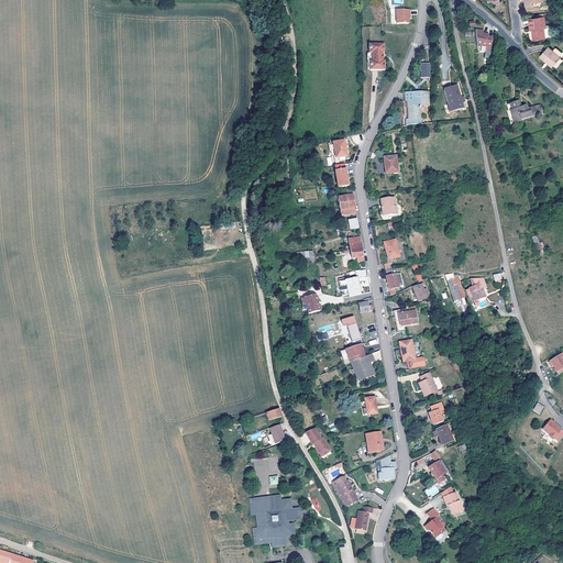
[(396,9),(396,22),(408,22),(408,18),(409,18),(409,9),(396,9)]
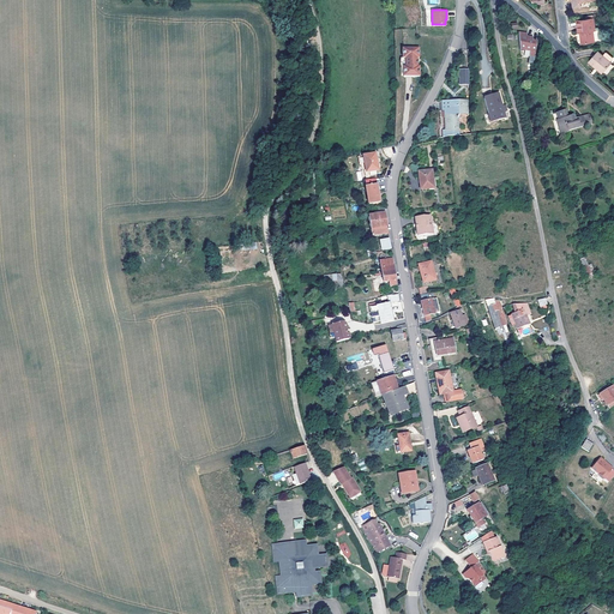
[(595,30),(594,16),(591,16),(591,18),(587,19),(577,20),(578,32),(581,32),(582,43),(595,41),(593,30),(595,30)]
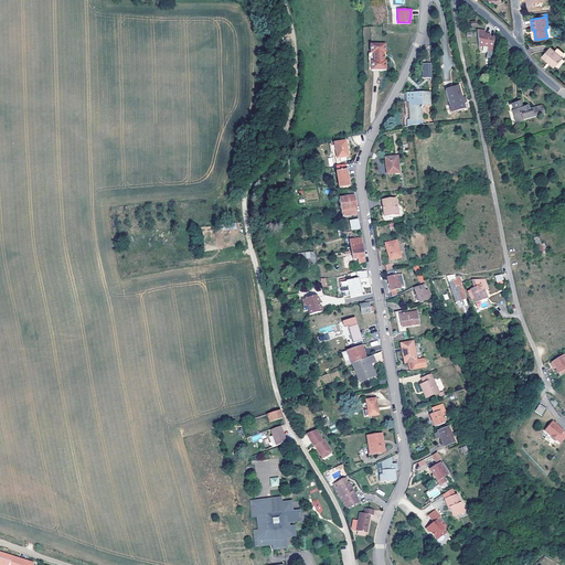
[(486,32),(477,31),(477,32),(479,49),(483,46),(488,48),(488,52),(492,52),(494,38),(490,38),(491,35),(484,34),(486,32)]
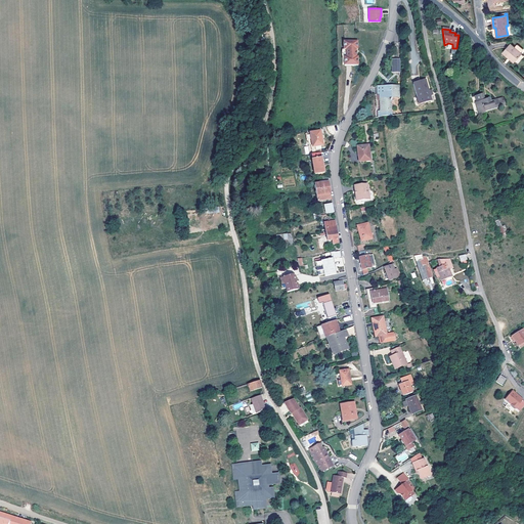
[(357,42),(344,42),(344,50),(346,50),(346,57),(344,57),(344,66),(358,66),(358,57),(356,57),(356,50),(358,50),(357,42)]
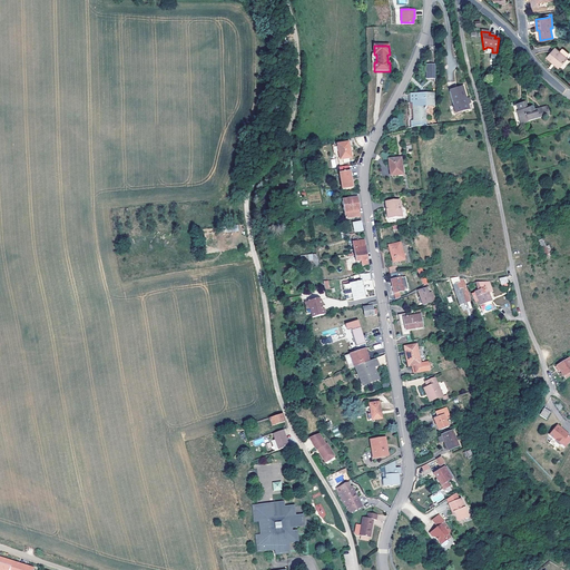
[(553,62),(553,61),(560,67),(568,59),(556,47),(547,57),(553,62)]
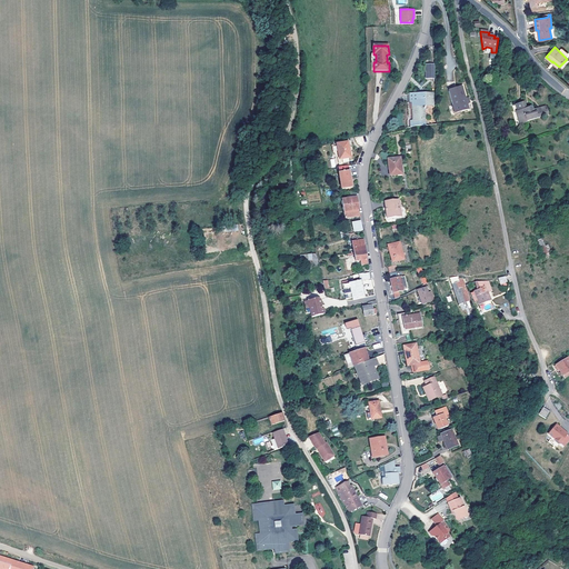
[(427,78),(436,78),(435,65),(427,65),(427,78)]
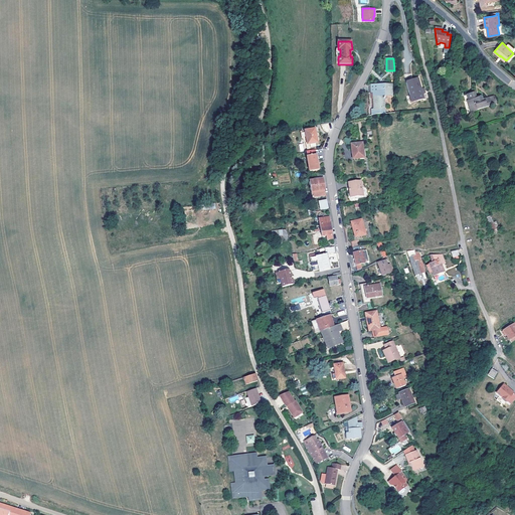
[(411,80),(406,81),(412,102),(424,99),(422,94),(421,91),(418,78),(411,80)]
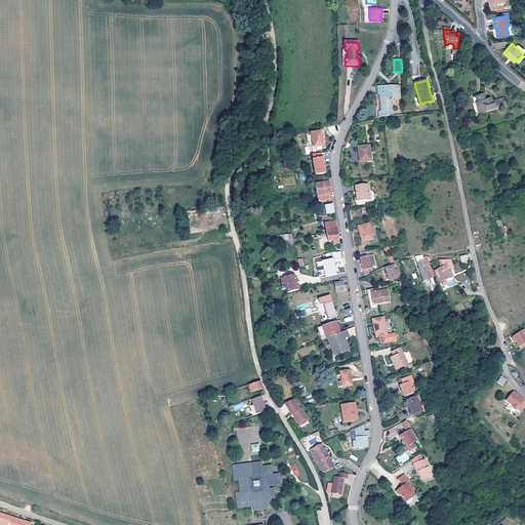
[(400,85),(376,86),(377,94),(380,94),(381,112),(378,112),(378,118),(384,116),(392,116),(393,116),(392,102),(393,102),(393,97),(400,97),(400,85)]
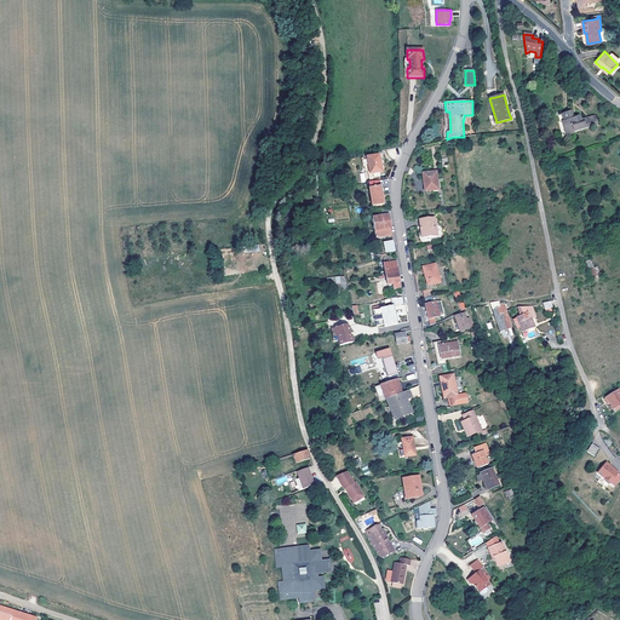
[(563,121),(562,121),(567,136),(574,133),(574,132),(598,125),(596,115),(581,119),(581,118),(581,116),(580,116),(579,116),(578,116),(577,116),(577,118),(577,119),(574,120),(573,118),(572,110),(562,114),(563,121)]
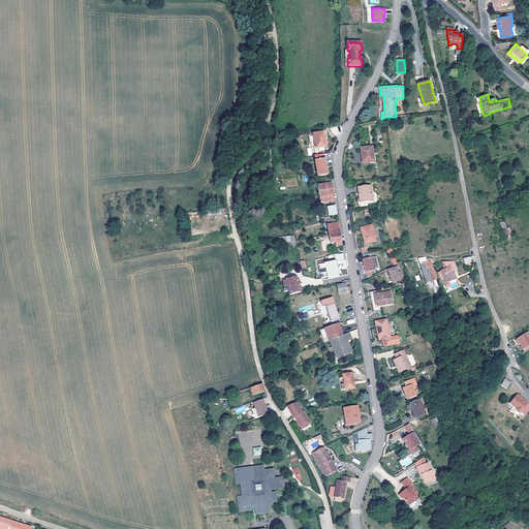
[(323,132),(313,134),(315,149),(327,146),(323,132)]
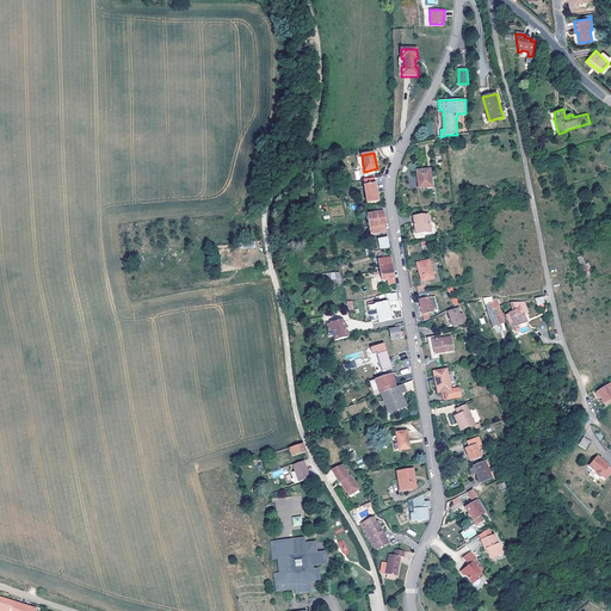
[(430,170),(417,171),(419,189),(432,186),(430,170)]
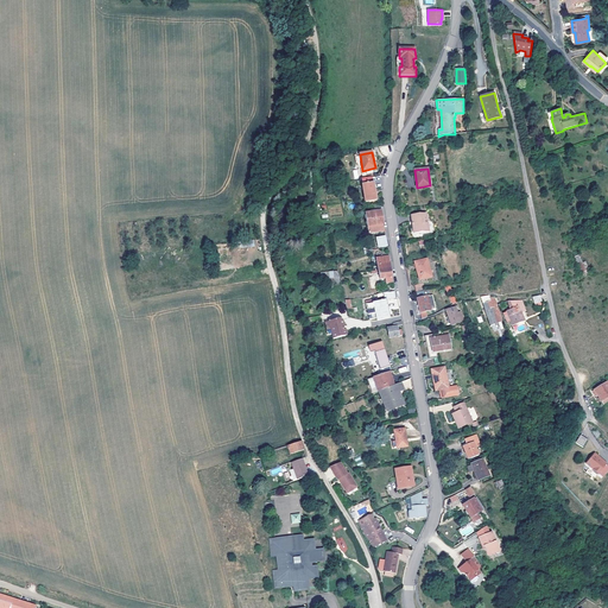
[(373,183),(362,184),(366,203),(377,201),(373,183)]
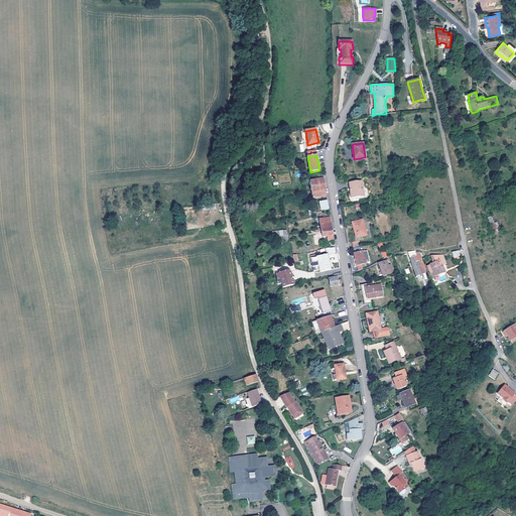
[(325,184),(324,178),(316,180),(310,181),(313,198),(327,196),(325,184)]
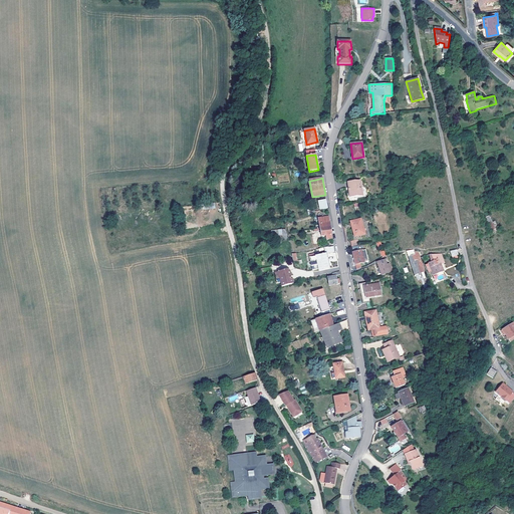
[(360,181),(347,182),(348,188),(349,188),(349,191),(348,192),(349,198),(361,196),(360,181)]
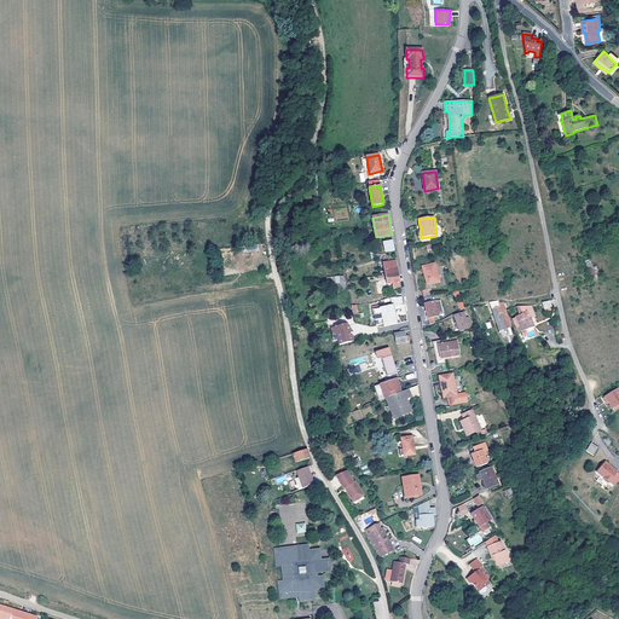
[(393,246),(392,241),(383,242),(386,253),(394,250),(393,246)]
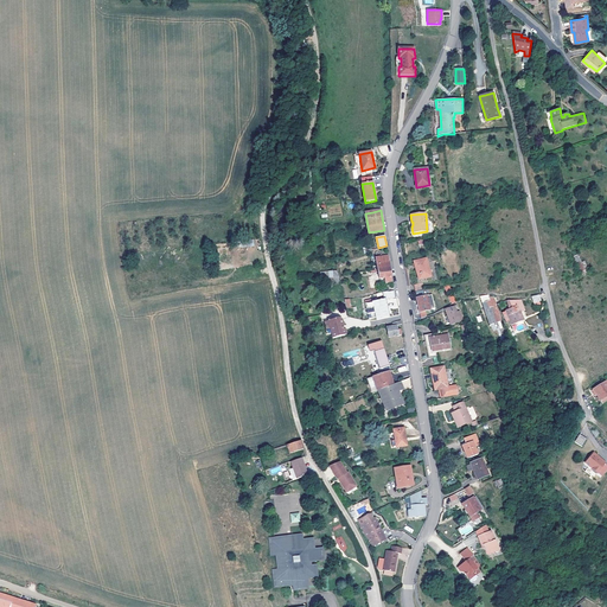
[(587,267),(585,261),(581,262),(579,254),(574,256),(576,263),(579,262),(581,269),(587,267)]
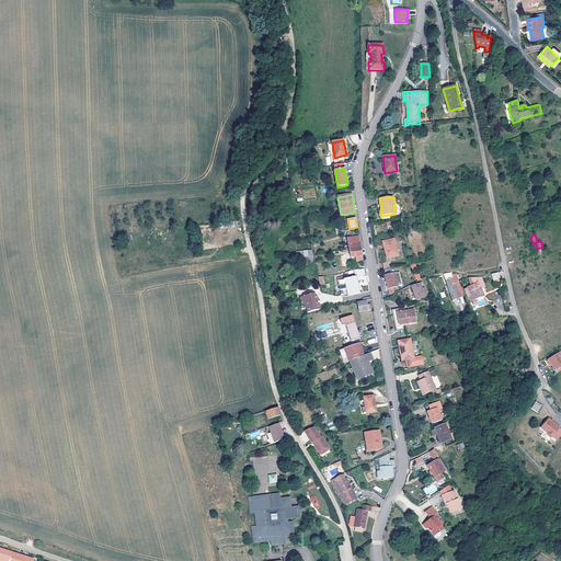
[(309,236),(281,239),(282,249),(310,244),(309,236)]
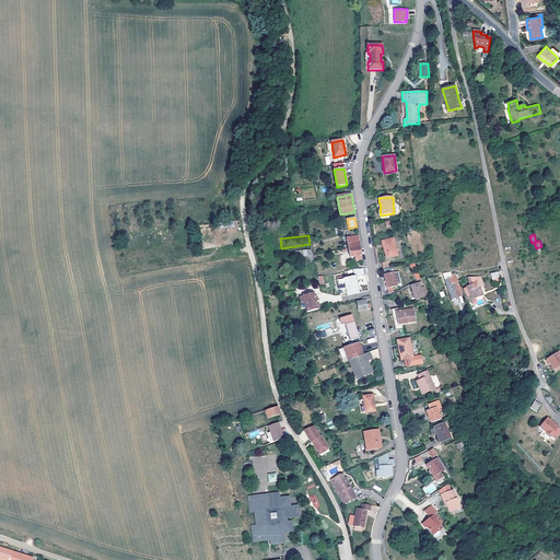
[(356,261),(362,260),(361,256),(358,236),(347,238),(349,251),(346,251),(347,255),(349,255),(349,257),(350,257),(351,257),(354,257),(356,261)]
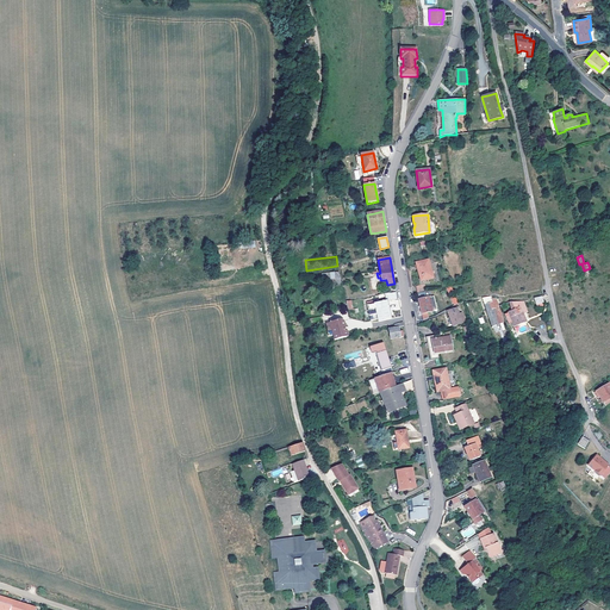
[(428,260),(416,263),(421,281),(434,278),(428,260)]
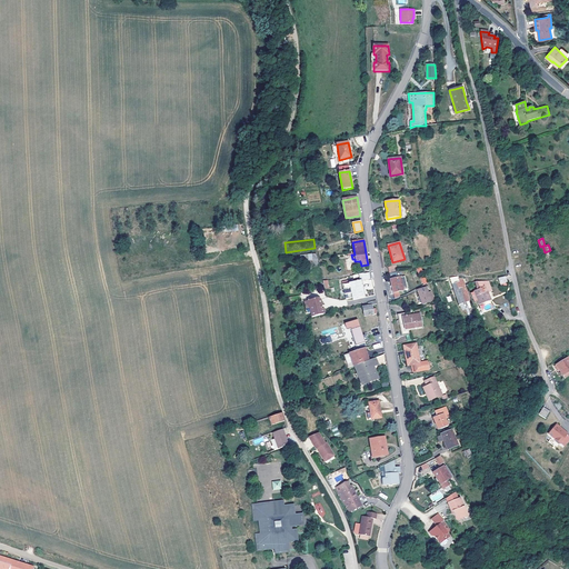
[(313,289),(320,289),(316,253),(301,256),(302,270),(301,270),(303,286),(303,290),(313,289)]
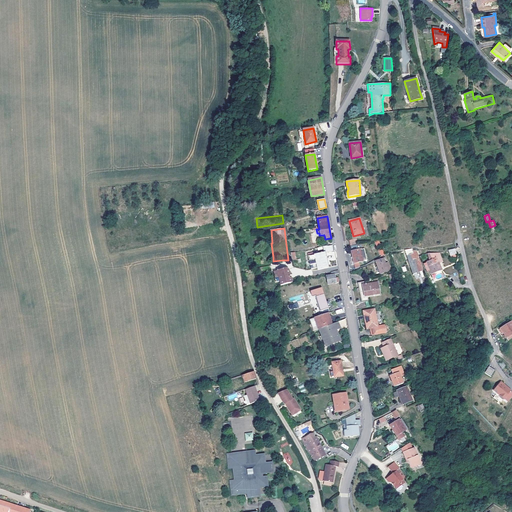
[(405,250),(406,252),(413,273),(424,270),(419,255),(418,255),(417,252),(415,251),(413,251),(412,249),(405,250)]
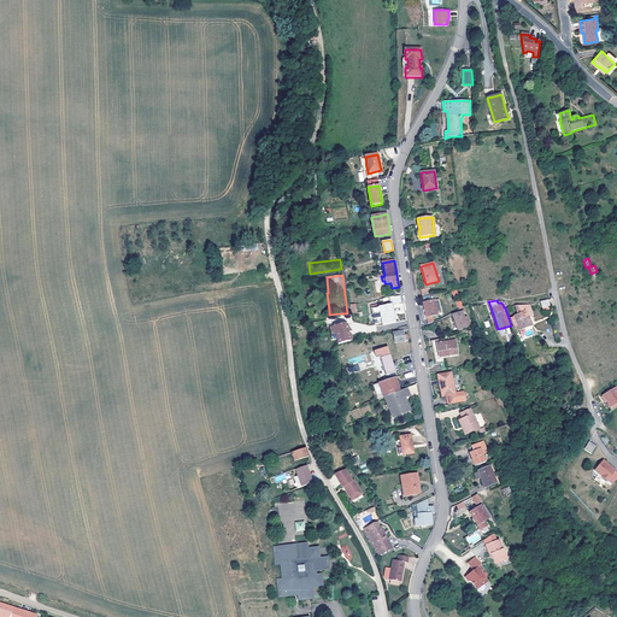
[(439,315),(435,301),(423,304),(427,317),(433,316),(439,315)]
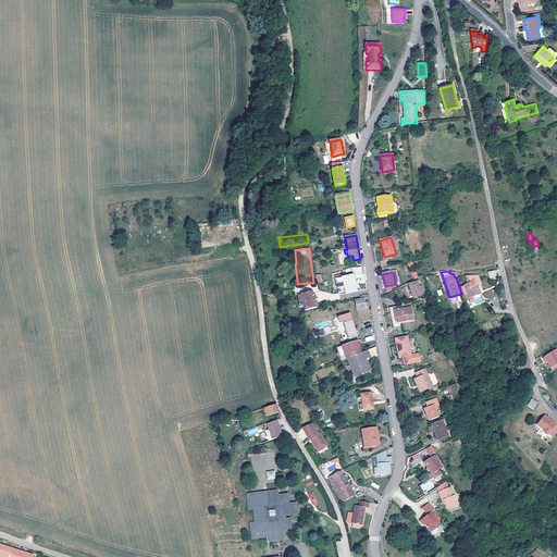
[(480,280),(478,274),(465,276),(468,284),(463,286),(468,295),(469,298),(478,295),(477,292),(480,291),(479,287),(475,281),(480,280)]
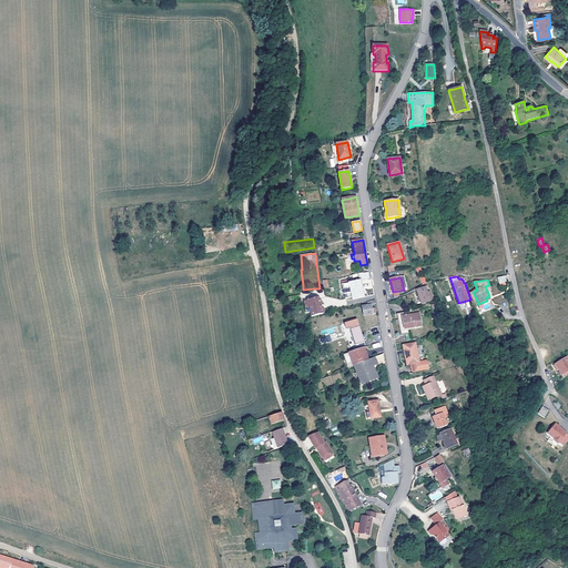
[(362,291),(359,281),(341,284),(345,300),(352,298),(353,300),(364,297),(363,290),(362,291)]
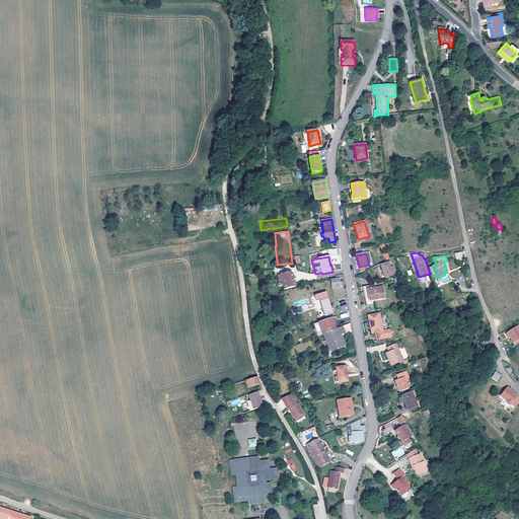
[(390,264),(386,265),(389,273),(396,271),(395,268),(391,268),(390,264)]
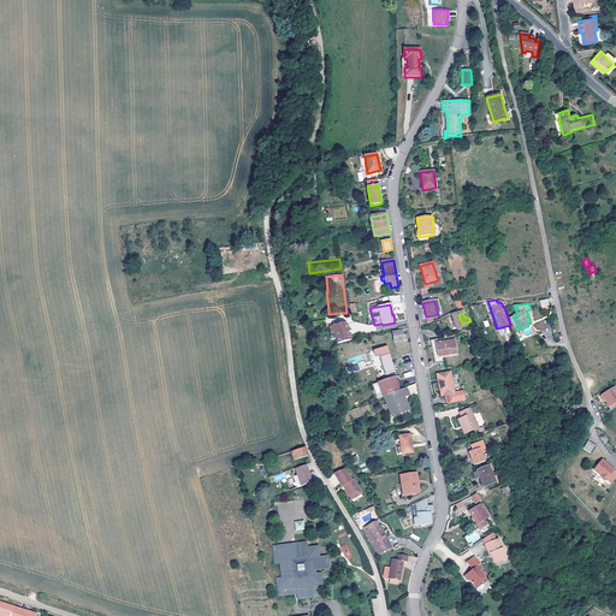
[(462,324),(458,314),(452,317),(457,330),(472,325),(471,321),(462,324)]
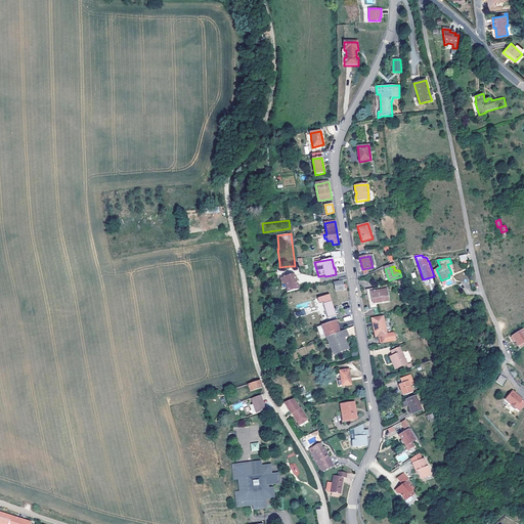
[(284,288),(285,292),(297,289),(296,285),(295,285),(294,281),(295,281),(293,275),(291,274),(280,276),(284,288)]
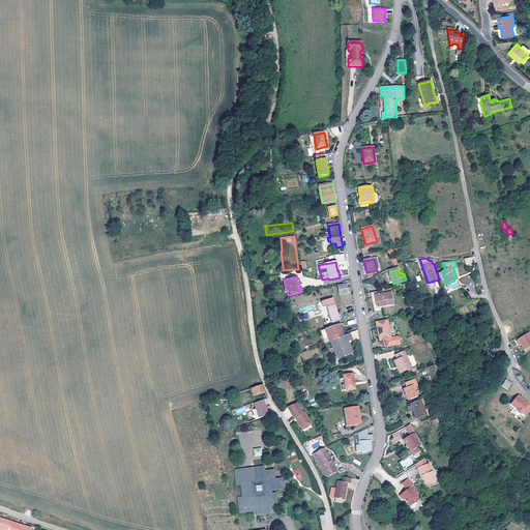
[(461,287),(458,280),(454,281),(446,284),(449,291),(461,287)]
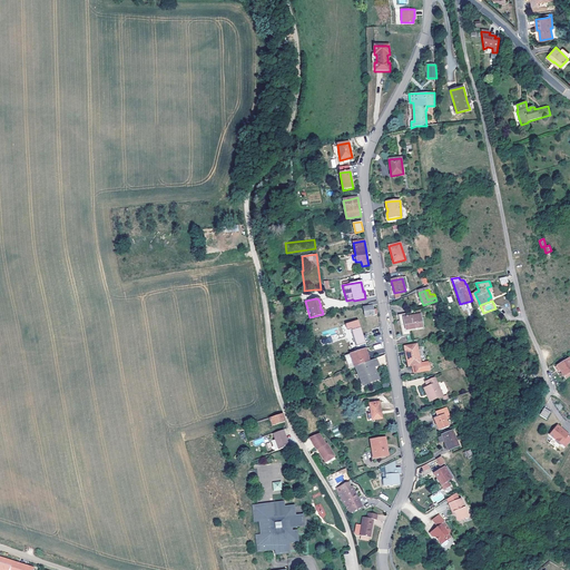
[(377,314),(376,310),(373,310),(372,305),(363,307),(364,316),(377,314)]
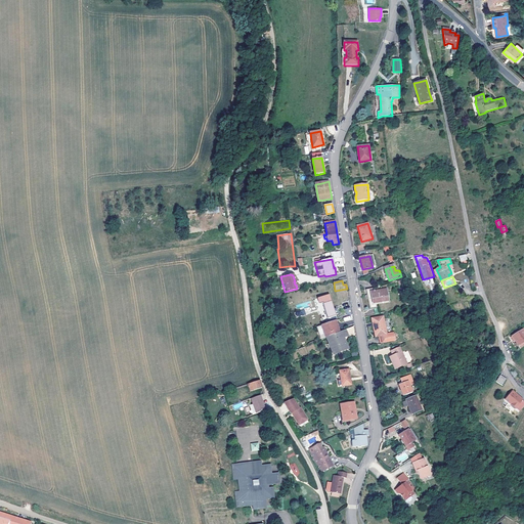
[(374,289),(365,290),(369,309),(373,308),(377,308),(377,303),(389,301),(387,289),(374,292),(374,289)]
